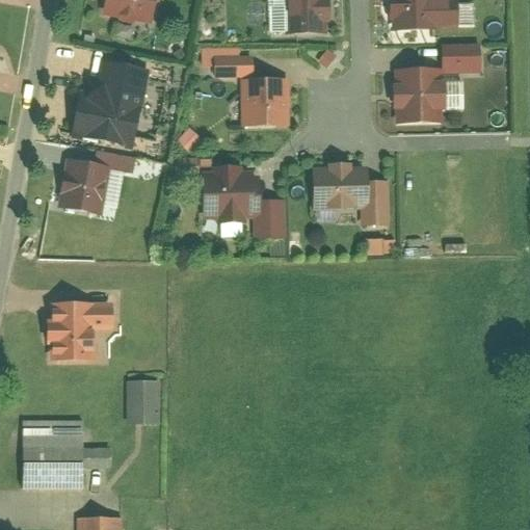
[(103,0),(101,16),(150,24),(155,0),(103,0)]
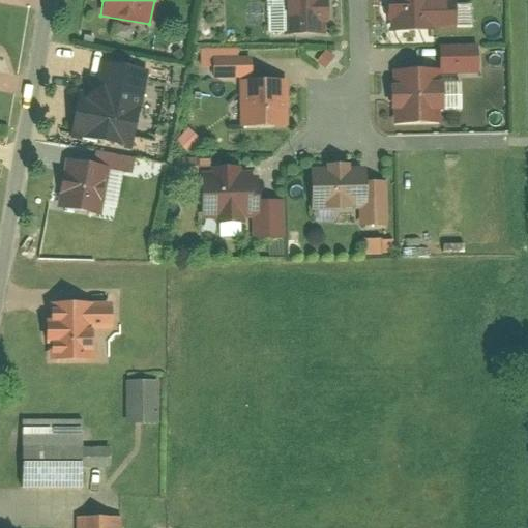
[(286,0),(287,34),(324,33),(323,0),(286,0)]
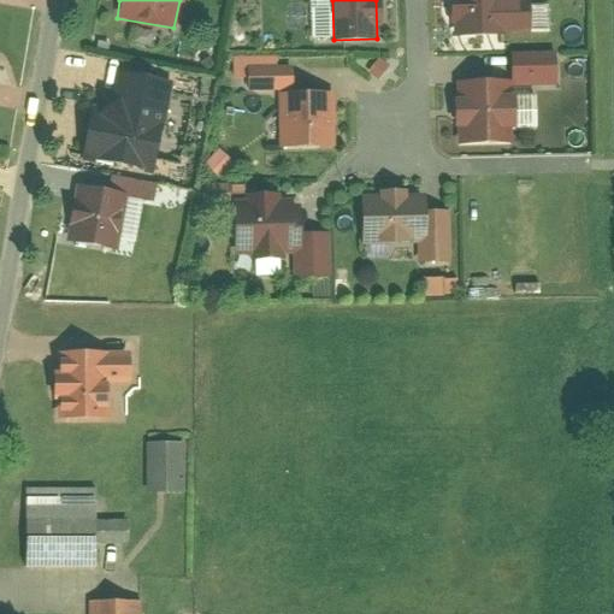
[(450,0),(452,34),(506,33),(505,0),(450,0)]
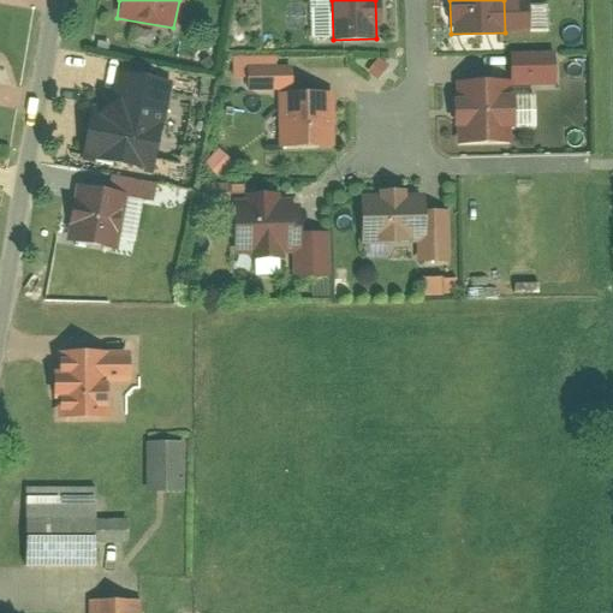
[(555,82),(555,53),(507,54),(509,77),(509,82),(555,82)]
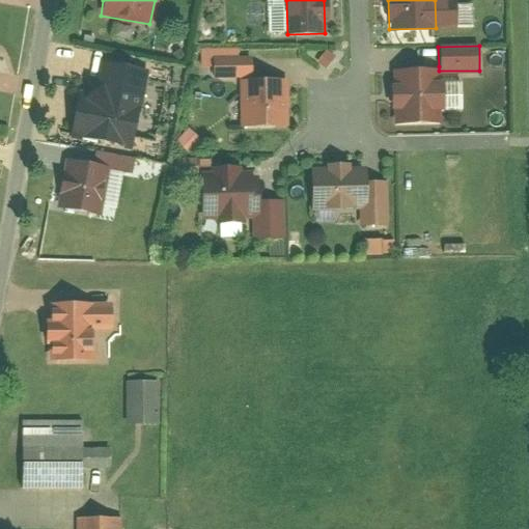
[(253,56),(214,56),(214,79),(241,79),(253,79),(253,56)]
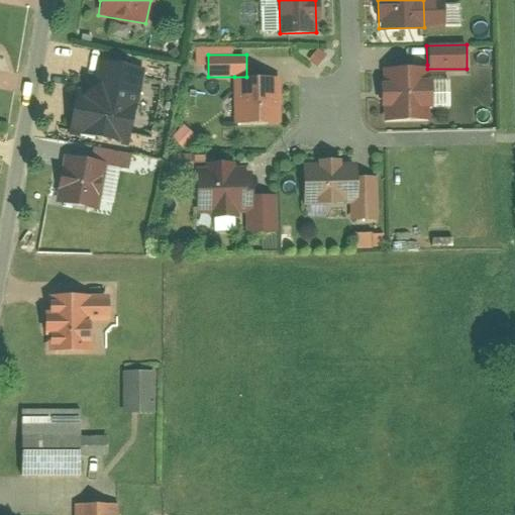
[(127,142),(143,67),(99,58),(92,90),(79,88),(70,130),(127,142)]
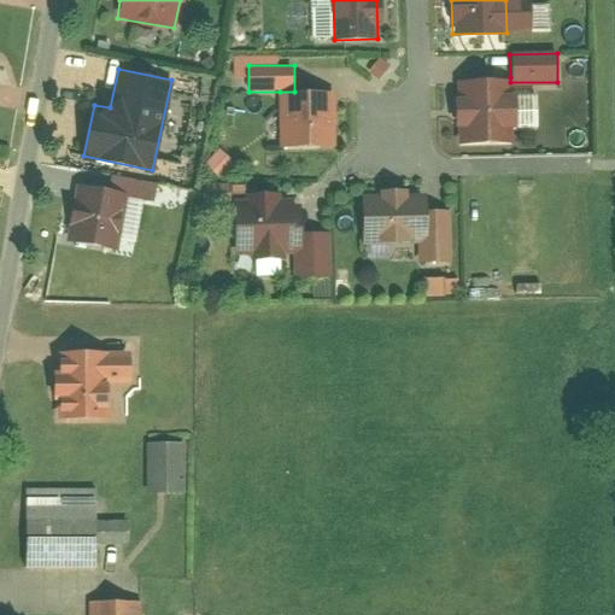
[(510,77),(458,78),(460,141),(511,141),(510,82),(510,77)]
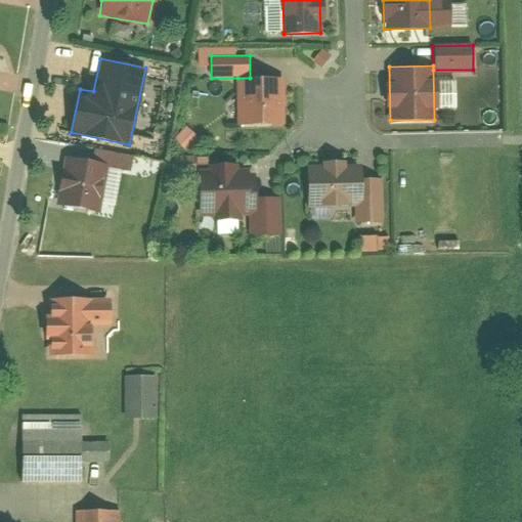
[(250,78),(237,78),(237,125),(285,124),(284,77),(250,78)]
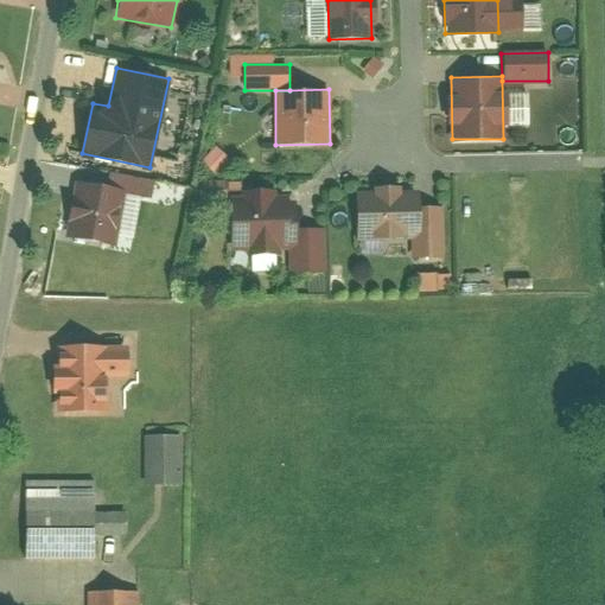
[(199,159),(211,173),(225,161),(214,147),(199,159)]
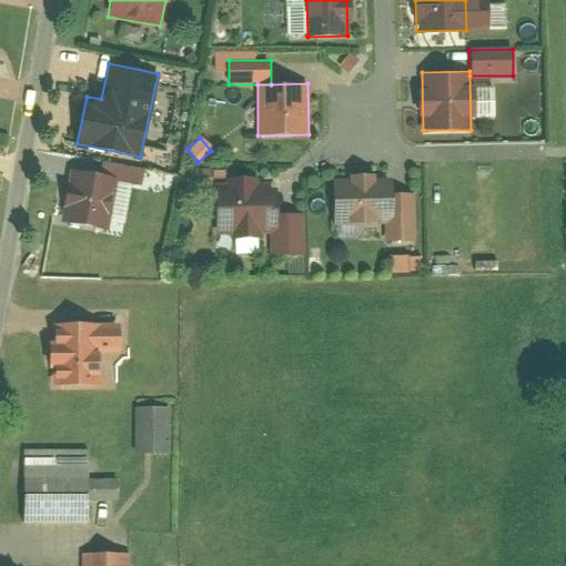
[(140,183),(143,168),(107,160),(103,175),(117,179),(140,183)]
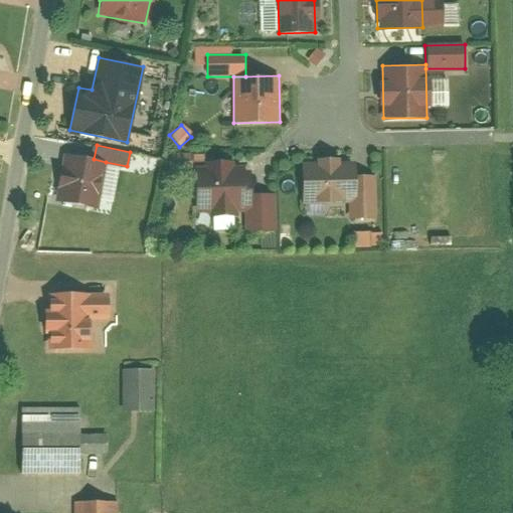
[(94,159),(64,153),(55,200),(96,208),(106,162),(94,159)]
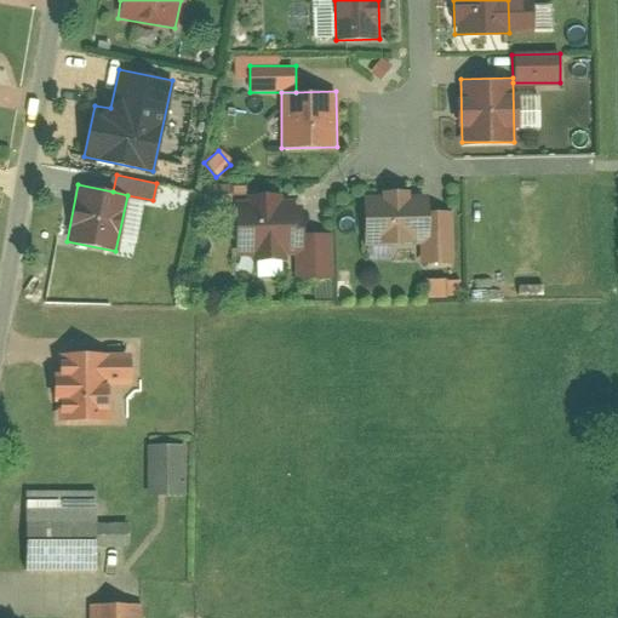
[(383,195),(365,195),(366,244),(421,242),(427,242),(425,211),(425,195),(411,195),(410,190),(383,190),(383,195)]
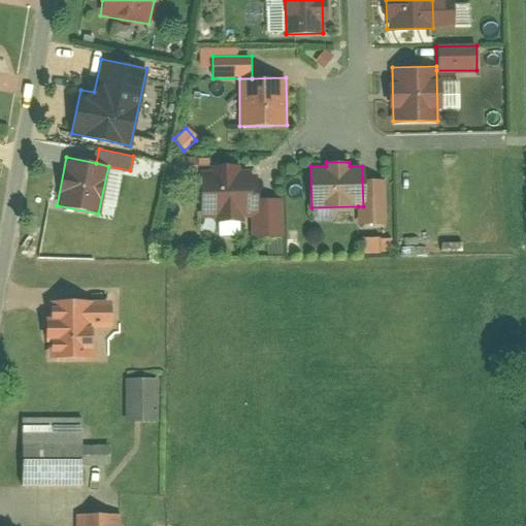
[(254,166),(201,167),(202,215),(255,214),(255,199),(254,166)]
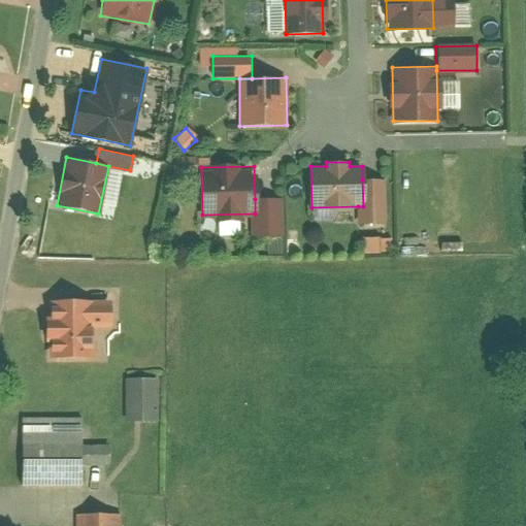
[(358,222),(386,222),(385,179),(362,179),(363,206),(358,206),(358,222)]
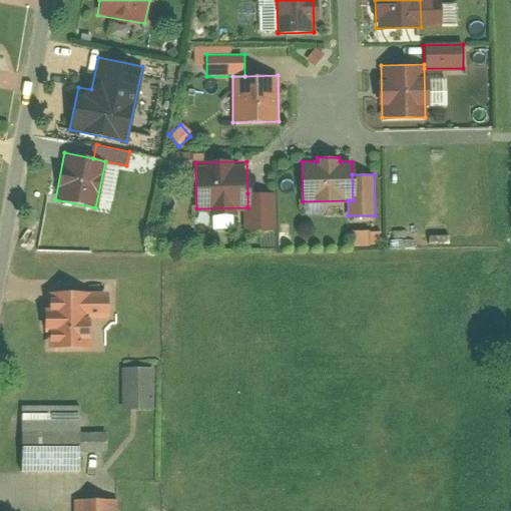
[(247,227),(277,226),(276,192),(247,193),(247,207),(247,227)]
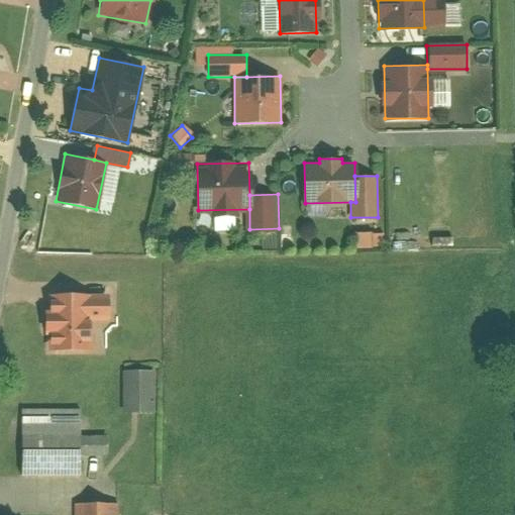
[(380,246),(379,233),(349,235),(350,248),(380,246)]
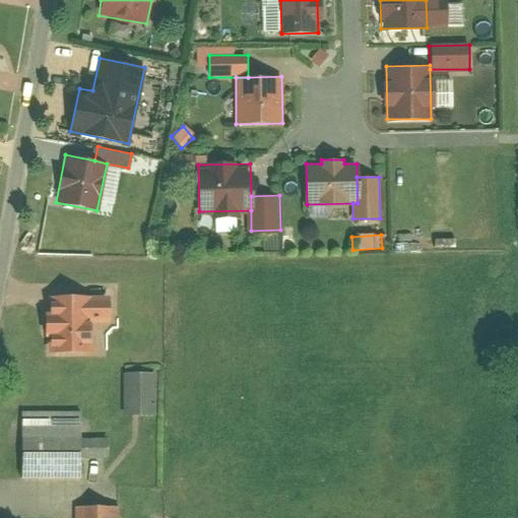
[(91,297),(50,297),(50,352),(92,352),(92,316),(91,297)]
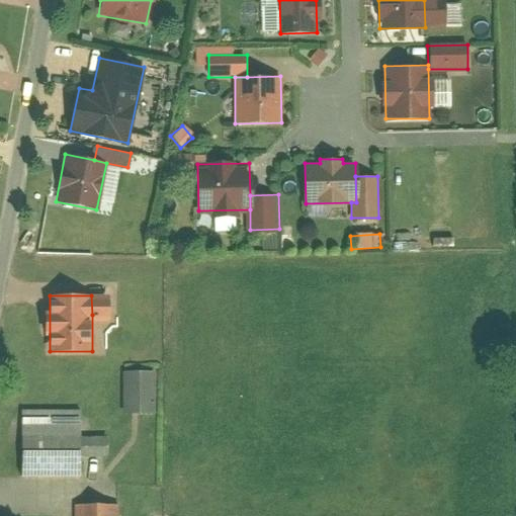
[(92,315),(107,315),(107,295),(91,295),(92,315)]
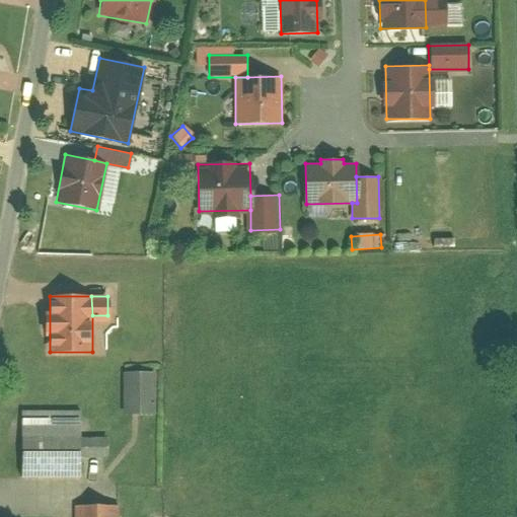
[(155,371),(125,370),(125,412),(154,413),(155,371)]
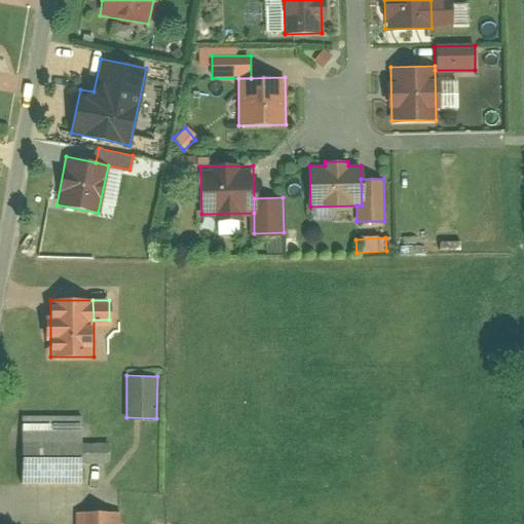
[(80,423),(24,422),(23,484),(79,484),(80,463),(80,444),(80,423)]
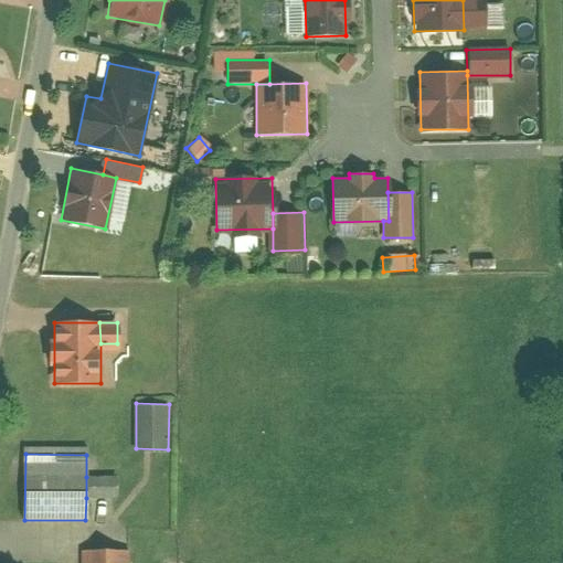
[(116,498),(116,477),(86,477),(86,498),(116,498)]
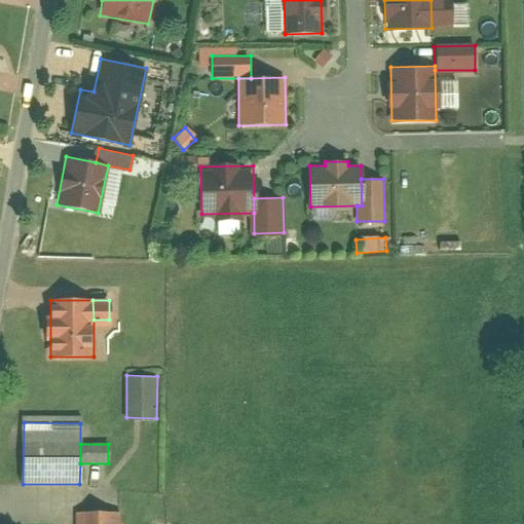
[(118,523),(118,511),(79,511),(78,523),(118,523)]
